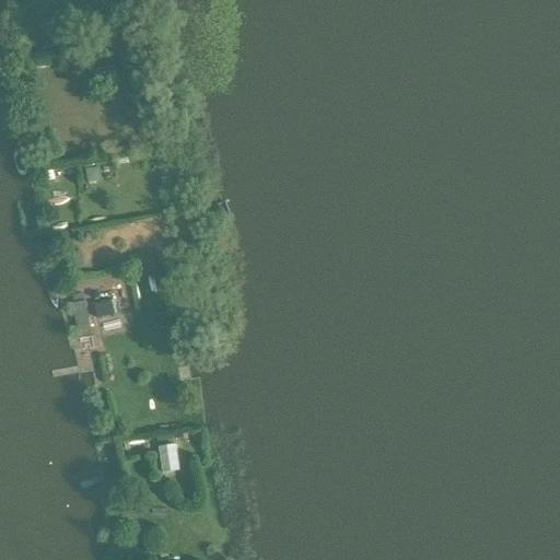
[(54,38),(43,39),(44,51),(56,49),(54,38)]
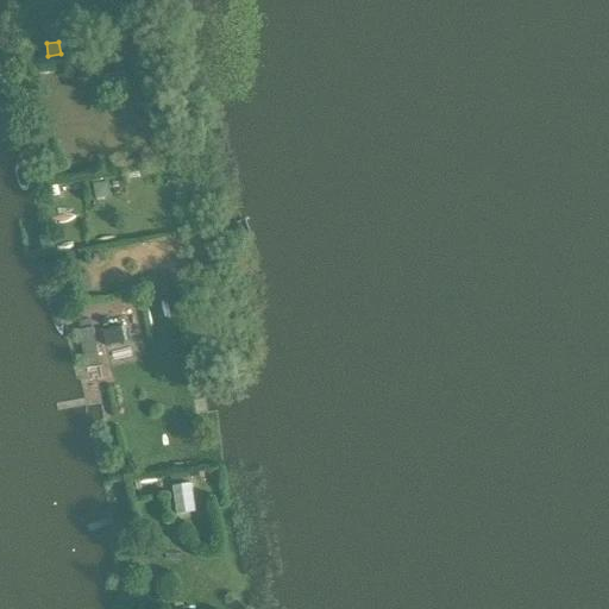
[(94,186),(96,200),(106,199),(110,193),(108,183),(94,186)]
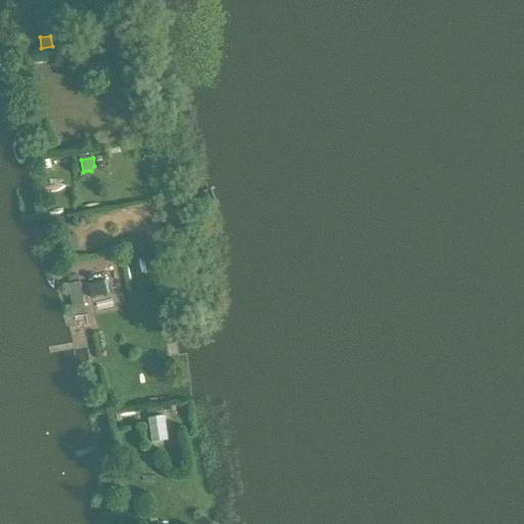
[(41,163),(43,171),(52,169),(51,161),(41,163)]
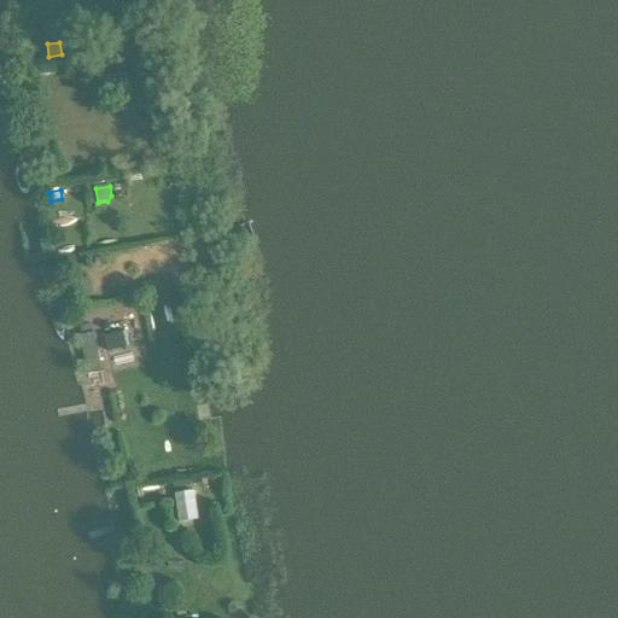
[(123,332),(104,338),(108,353),(128,348),(123,332)]
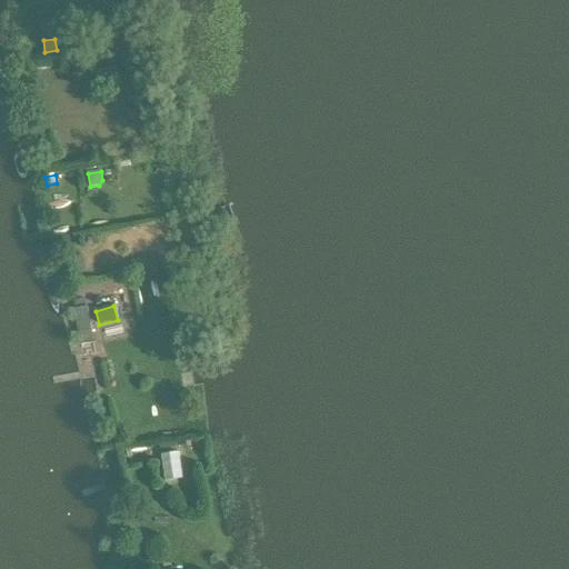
[(81,345),(93,342),(87,308),(73,310),(81,345)]
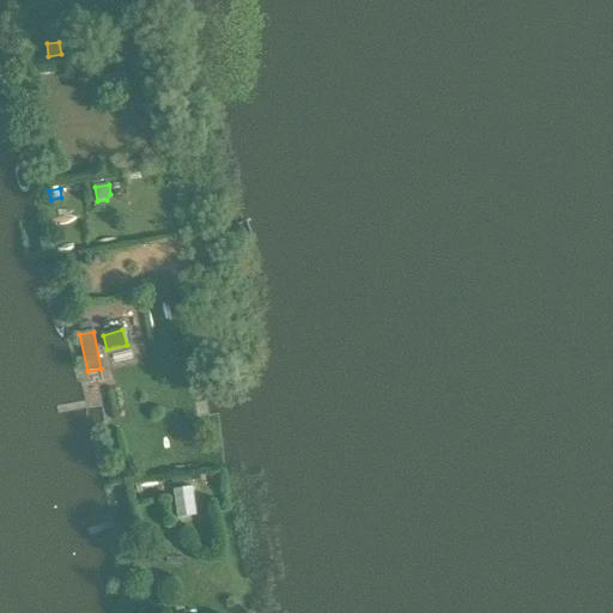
[(193,486),(174,489),(177,520),(198,516),(193,486)]
